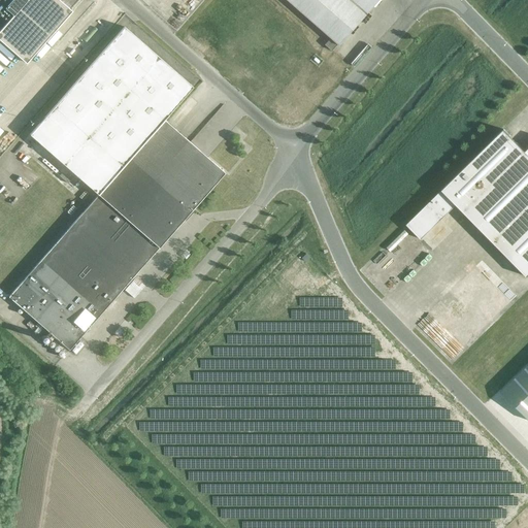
[(0,0),(0,17),(6,23),(0,28),(0,40),(26,63),(71,11),(58,0),(0,0)]
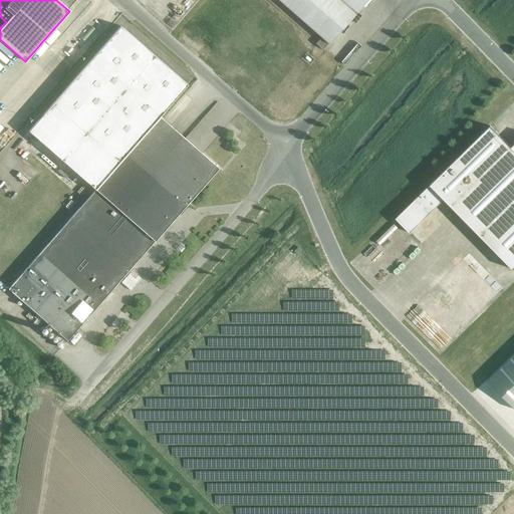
[(331,43),(368,0),(281,0),(323,36),(316,44),(323,50),(329,42),(331,43)]
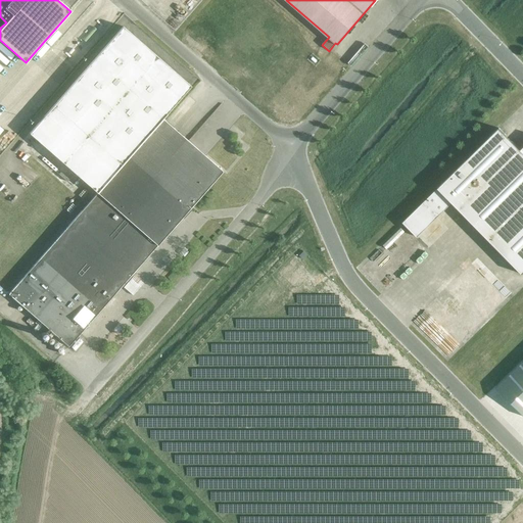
[(83,39),(85,41),(96,29),(93,26),(83,39)]
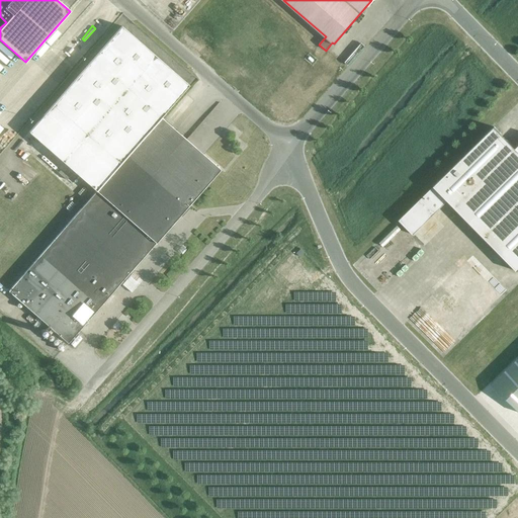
[(221,170),(161,117),(188,85),(121,26),(29,133),(96,191),(8,291),(68,344),(221,170)]
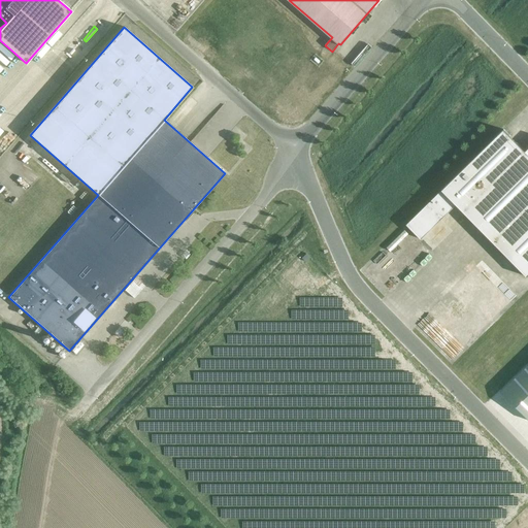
[(527,149),(525,152),(503,130),(426,205),(441,220),(456,205),(490,239),(527,277),(527,275),(527,149)]
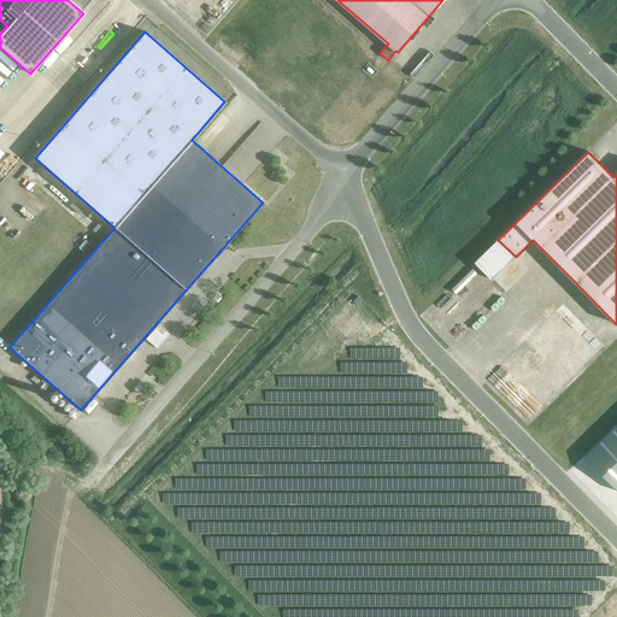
[(334,313),(319,329),(325,334),(340,319),(334,313)]
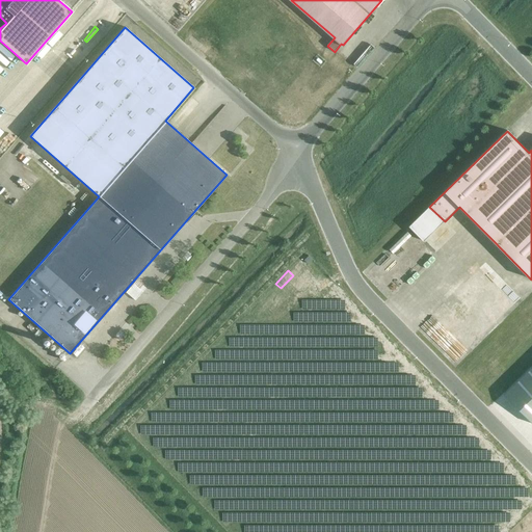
[(121,341),(126,335),(121,330),(115,337),(121,341)]
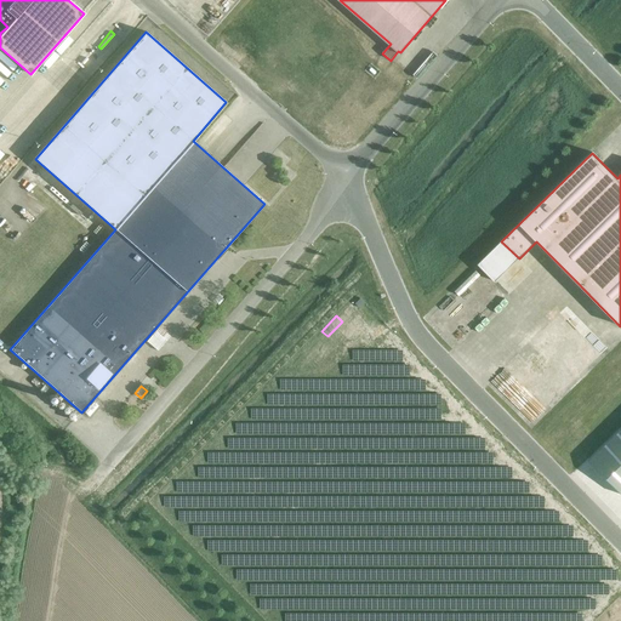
[(620,427),(588,460),(605,478),(620,462),(620,427)]
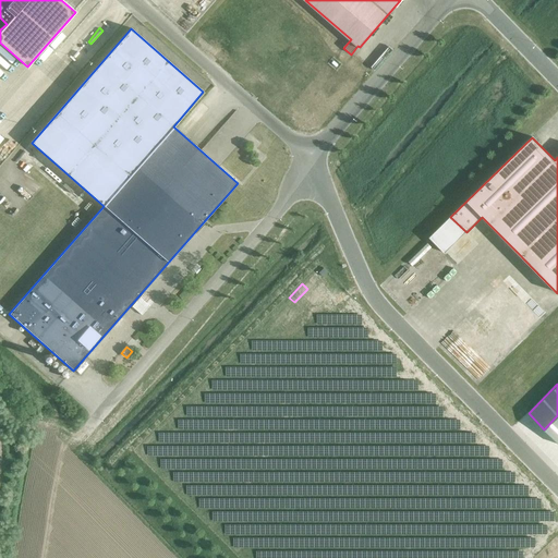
[(557,415),(544,429),(557,444),(557,415)]
